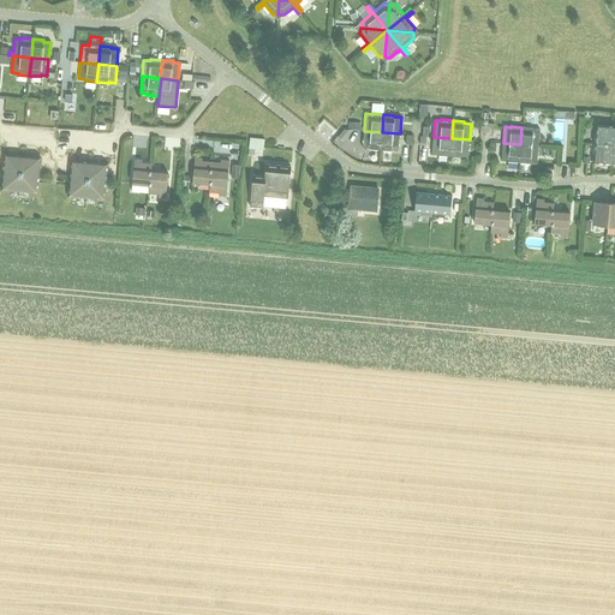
[(597,126),(596,144),(614,145),(614,127),(597,126)]
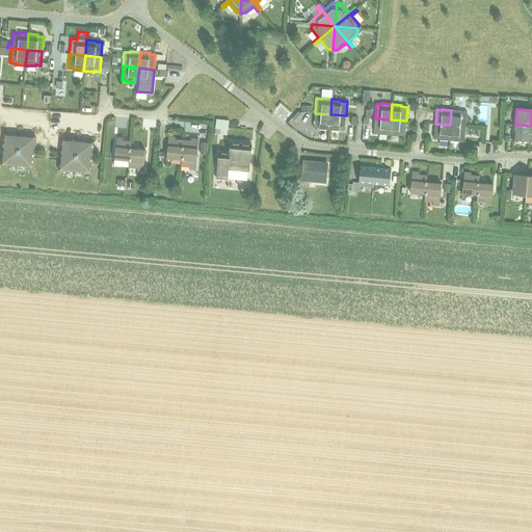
[(461,111),(451,110),(450,125),(466,127),(468,112),(461,111)]
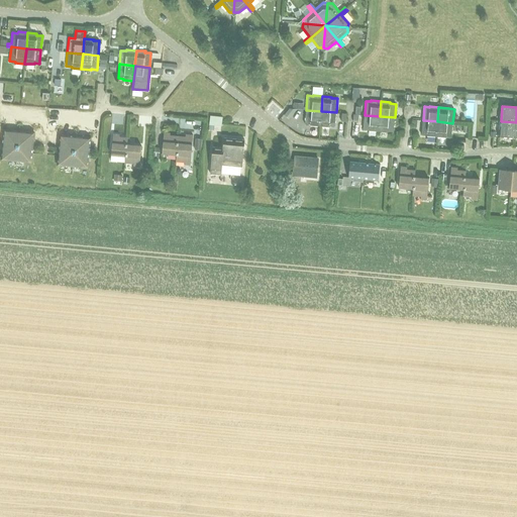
[(289,108),(284,115),(289,118),(297,109),(293,108),(289,108)]
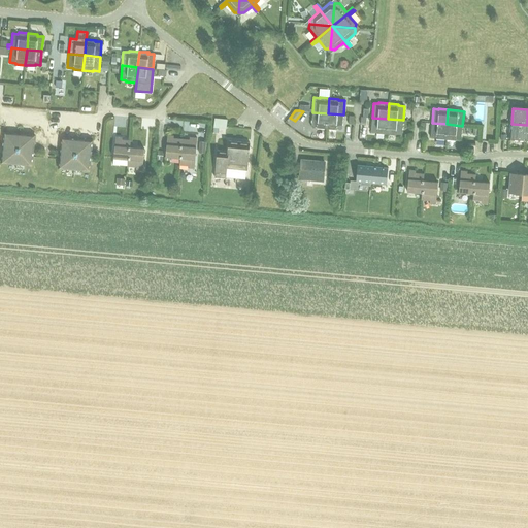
[(328,113),(312,112),(311,126),(317,127),(317,128),(326,129),(328,113)]
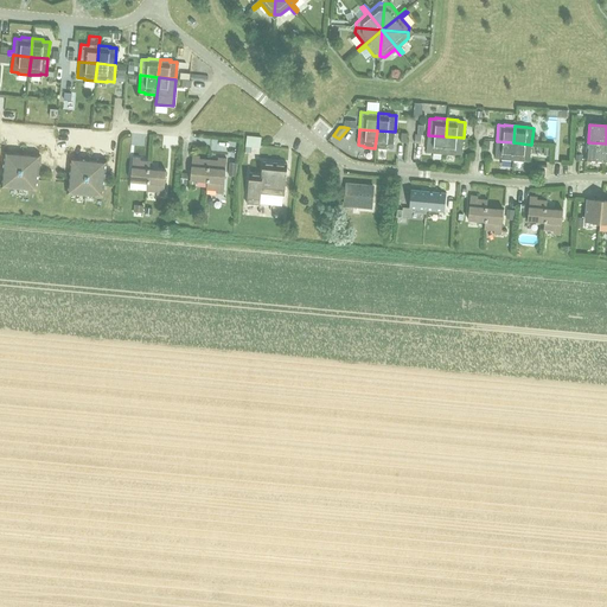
[(395,132),(377,131),(375,148),(385,149),(385,148),(394,148),(395,132)]
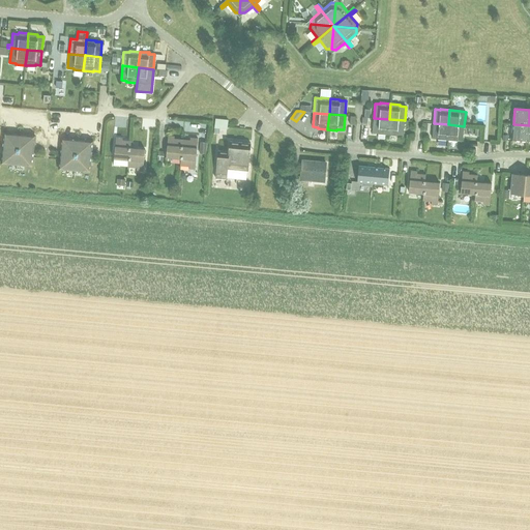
[(214,120),(214,125),(219,126),(228,126),(228,117),(215,116),(214,120)]
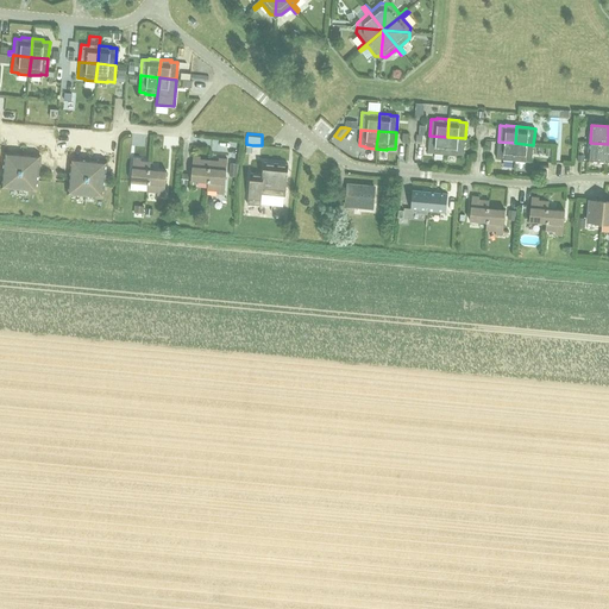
[(447,137),(429,136),(428,152),(434,152),(434,154),(445,155),(447,137)]
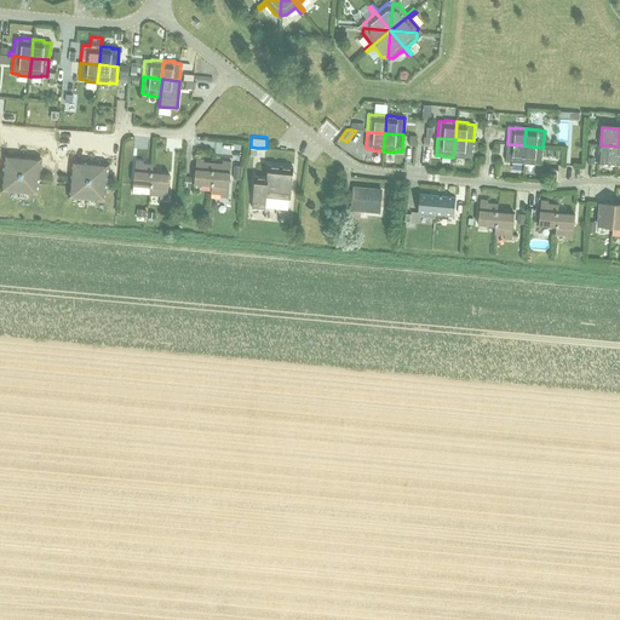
[(455,139),(453,158),(464,159),(464,158),(471,159),(474,141),(455,139)]
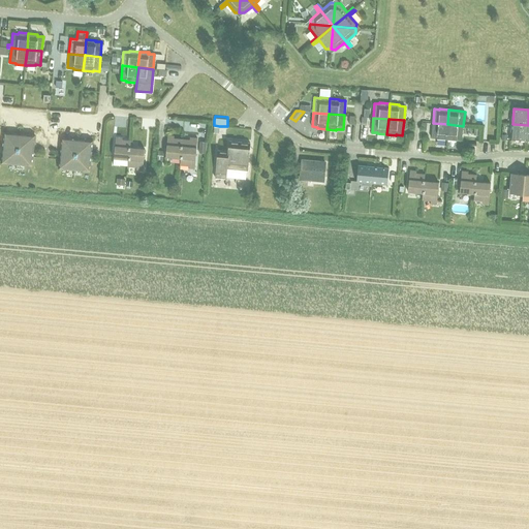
[(447,124),(433,123),(431,137),(436,137),(436,139),(446,141),(447,124)]
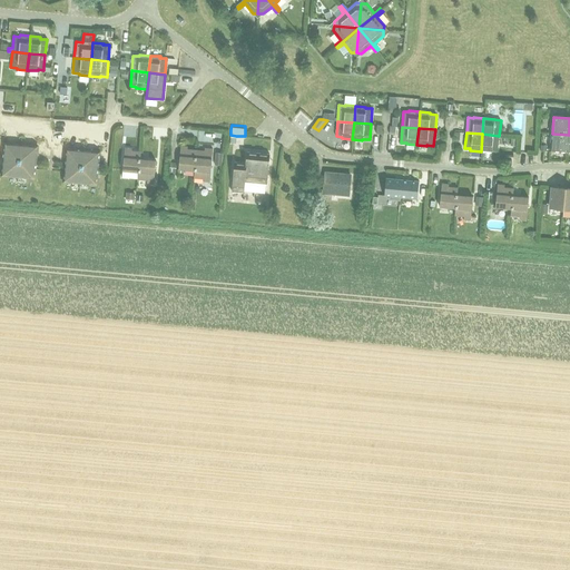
[(499,136),(482,134),(481,151),(491,153),(491,150),(498,151),(499,136)]
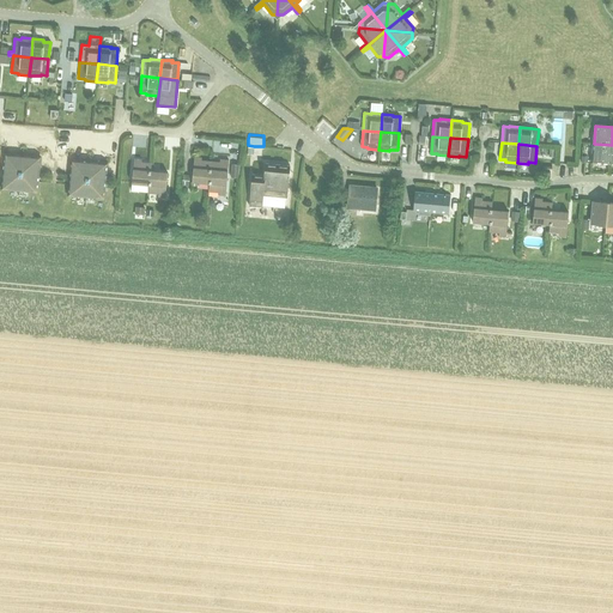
[(612,145),(594,144),(593,162),(610,163),(612,145)]
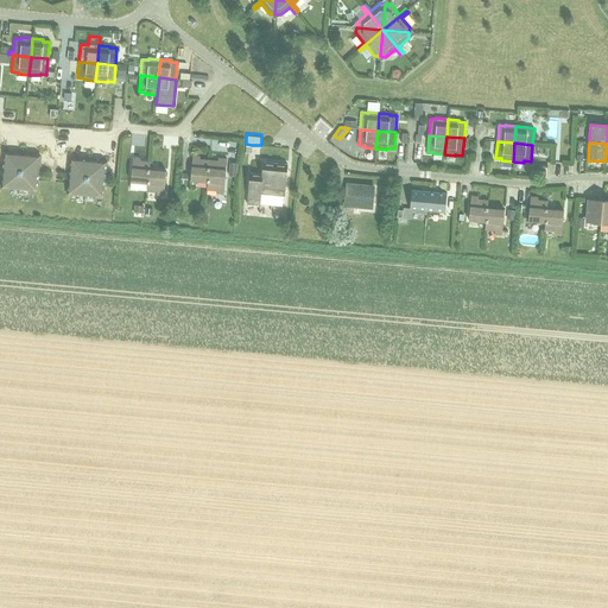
[(19,190),(21,154),(4,152),(1,189),(19,190)]
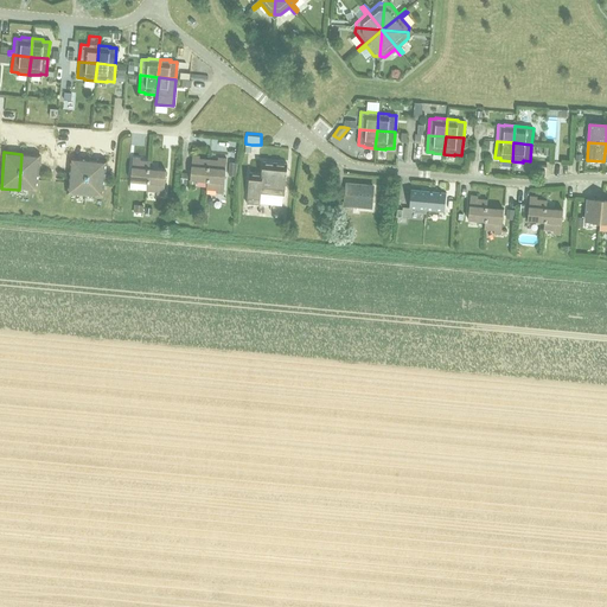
[(21,154),(19,190),(36,191),(39,155),(21,154)]
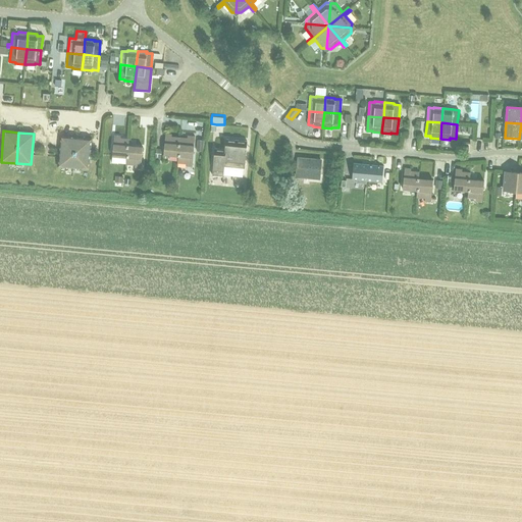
[(179,144),(180,138),(171,137),(171,135),(165,134),(163,154),(177,156),(178,156),(179,144)]
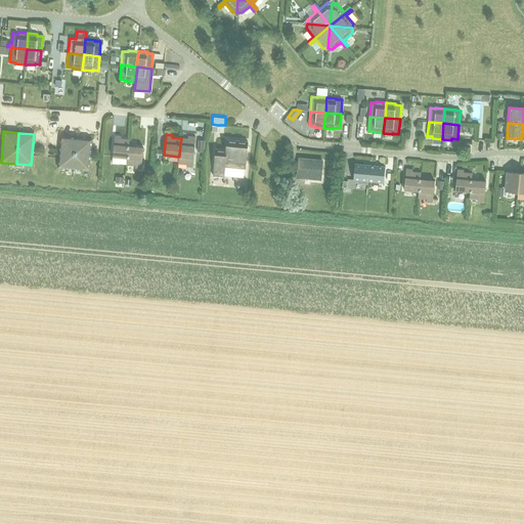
[(128,145),(129,146),(129,140),(120,139),(121,136),(115,135),(113,157),(127,158),(128,145)]
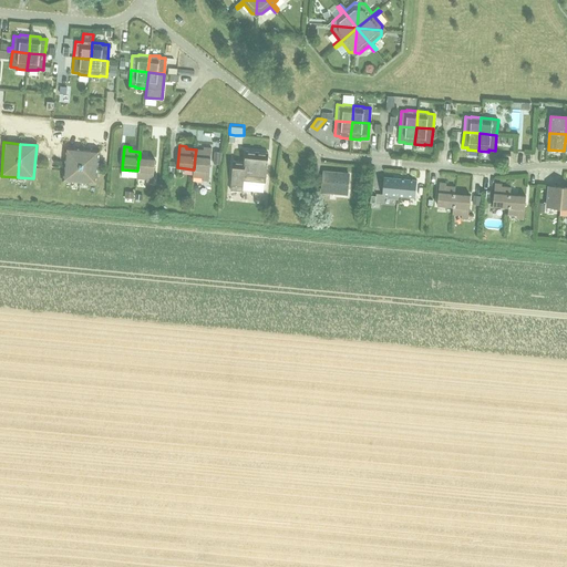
[(194,169),(193,169),(193,176),(203,177),(203,181),(208,181),(210,158),(212,148),(204,147),(203,151),(196,150),(195,156),(194,169)]
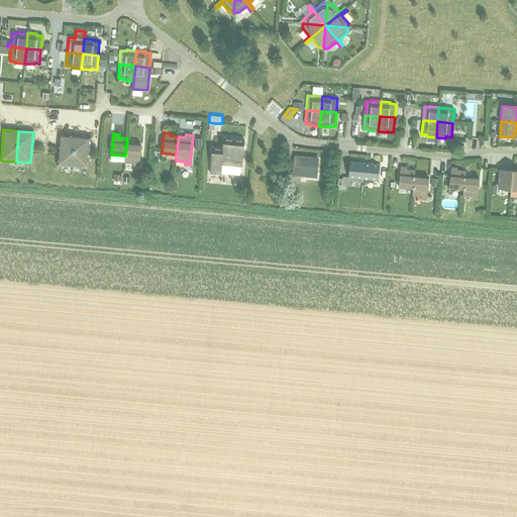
[(73,167),(75,136),(61,135),(58,166),(73,167)]
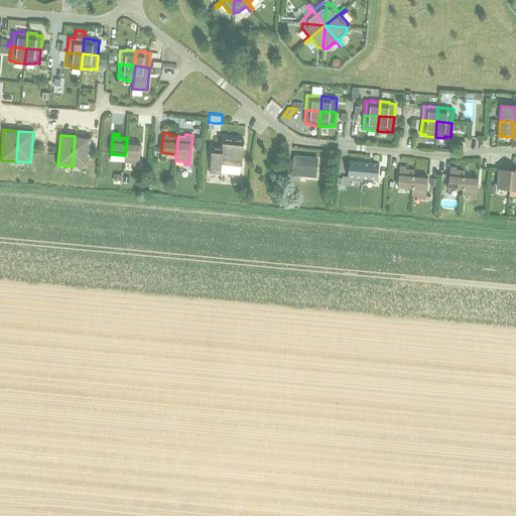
[(90,137),(75,136),(73,166),(87,167),(90,137)]
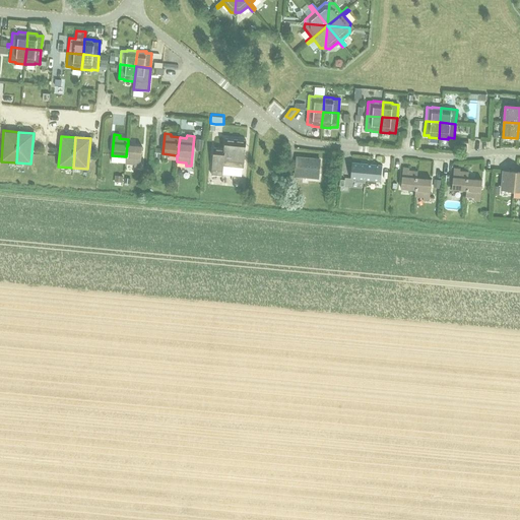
[(213,148),(211,175),(222,176),(222,174),(241,176),(242,168),(243,168),(246,141),(225,139),(224,149),(213,148)]
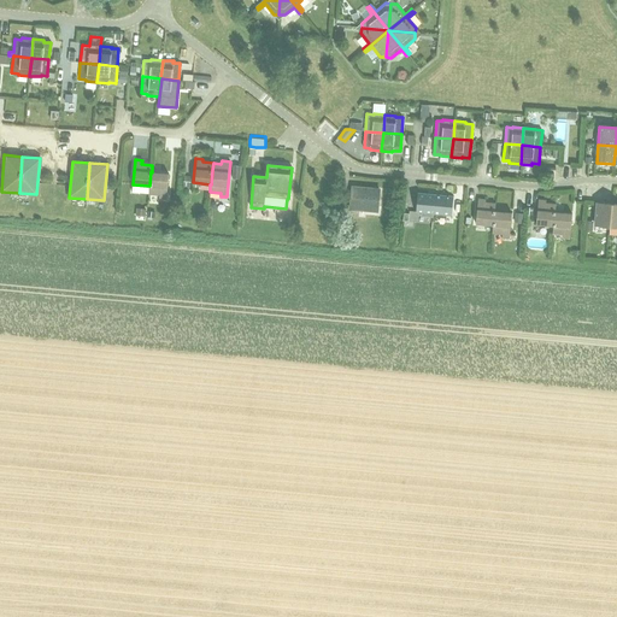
[(150,186),(148,193),(159,194),(159,198),(166,199),(169,174),(152,172),(151,171),(150,186)]
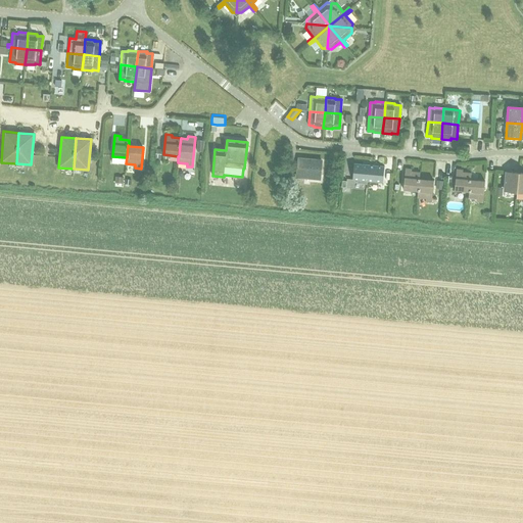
[(320,175),(322,160),(307,159),(307,161),(298,160),(296,177),(306,178),(307,174),(320,175)]
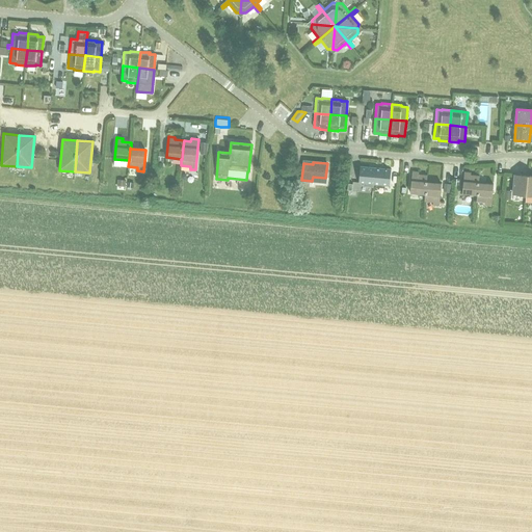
[(373,187),(373,184),(374,167),(360,165),(357,183),(363,183),(363,186),(373,187)]
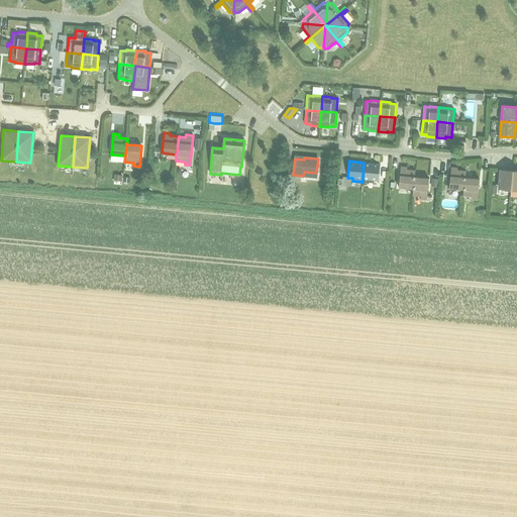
[(379,180),(380,164),(364,163),(363,179),(379,180)]
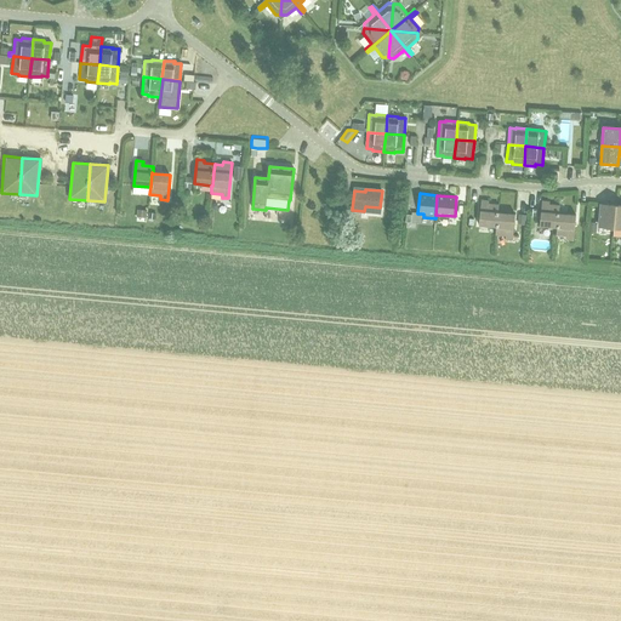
[(497,212),(499,212),(499,205),(488,204),(489,200),(482,200),(479,224),(496,227),(497,212)]
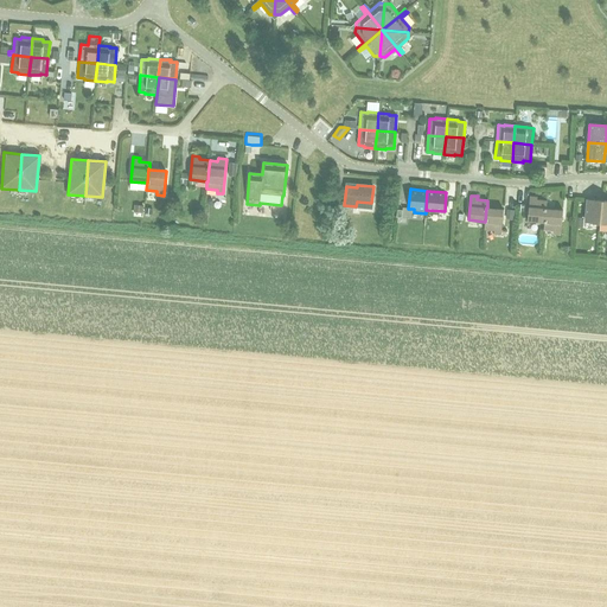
[(545,208),(547,200),(536,199),(537,197),(530,196),(526,221),(544,222),(545,208)]
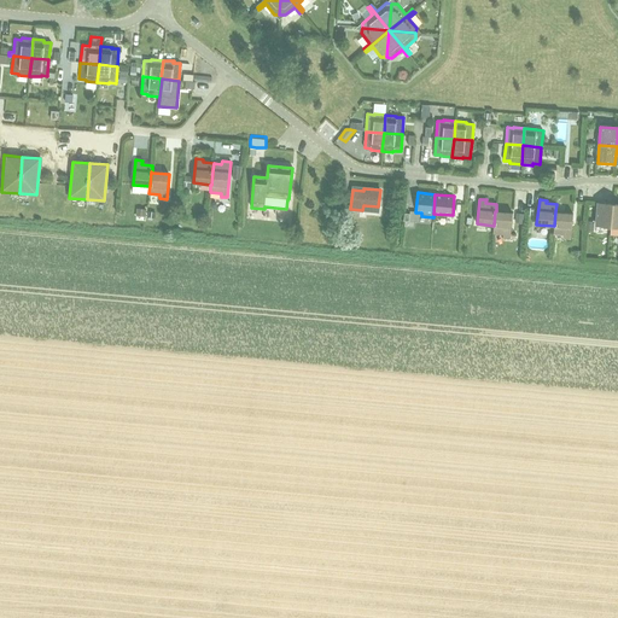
[(611,227),(612,204),(605,204),(606,199),(599,199),(599,203),(598,203),(596,226),(611,227)]
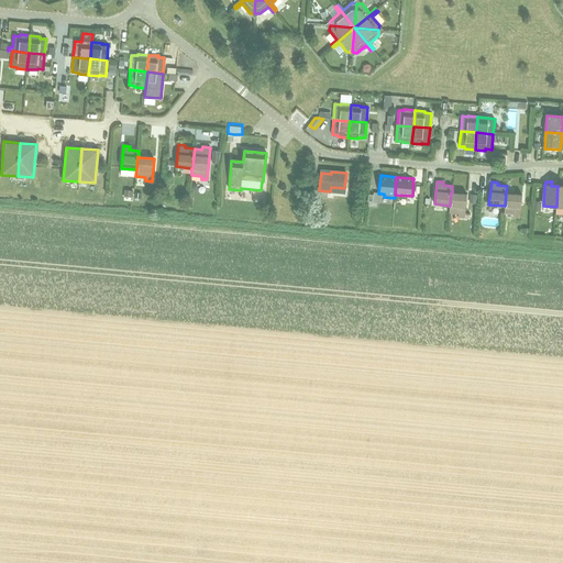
[(450,206),(449,213),(459,213),(459,217),(465,218),(467,194),(452,192),(451,192),(450,206)]
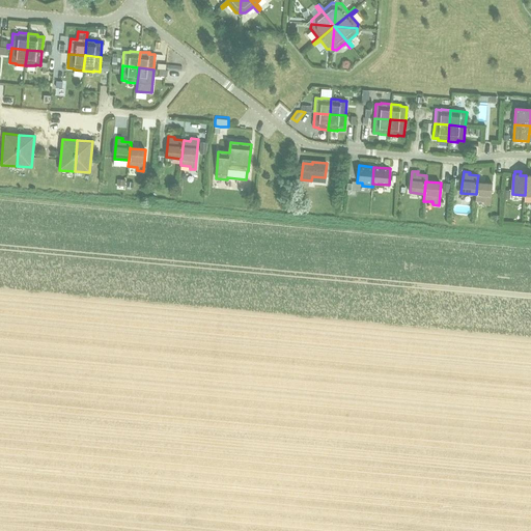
[(476,194),(475,201),(484,202),(483,204),(490,205),(493,184),(477,182),(476,194)]
